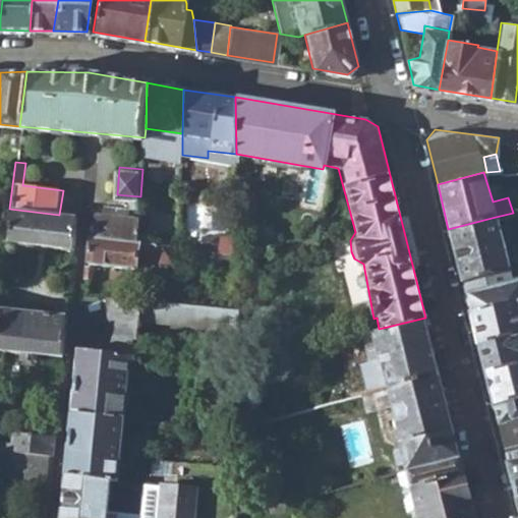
[(88,236),(138,241),(140,203),(140,196),(127,195),(126,203),(101,200),(101,212),(96,212),(91,214),(88,236)]
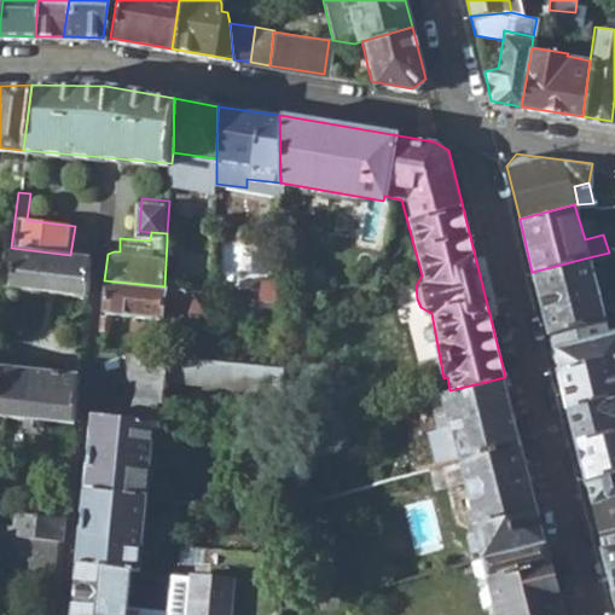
[(88,256),(70,255),(11,248),(6,288),(83,297),(88,256)]
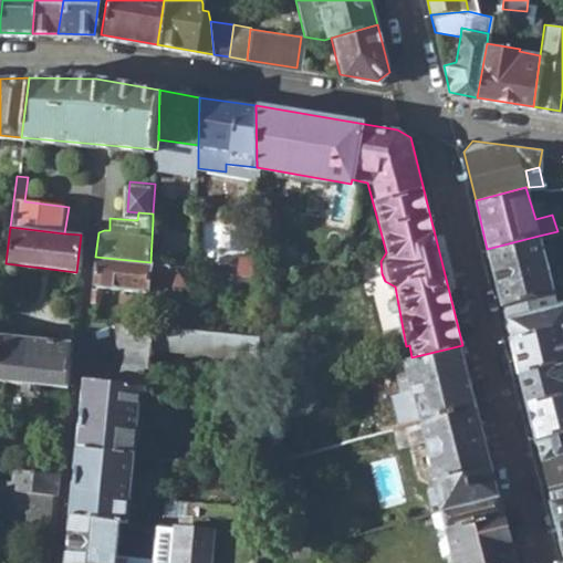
[(487,249),(503,316),(527,311),(524,300),(552,292),(539,236),(487,249)]
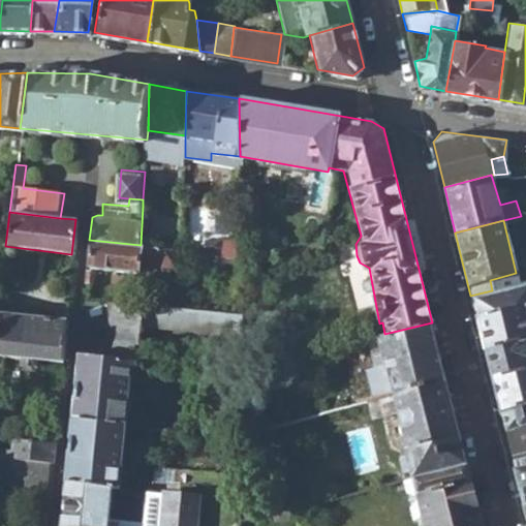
[(214,253),(239,255),(239,238),(217,236),(214,253)]
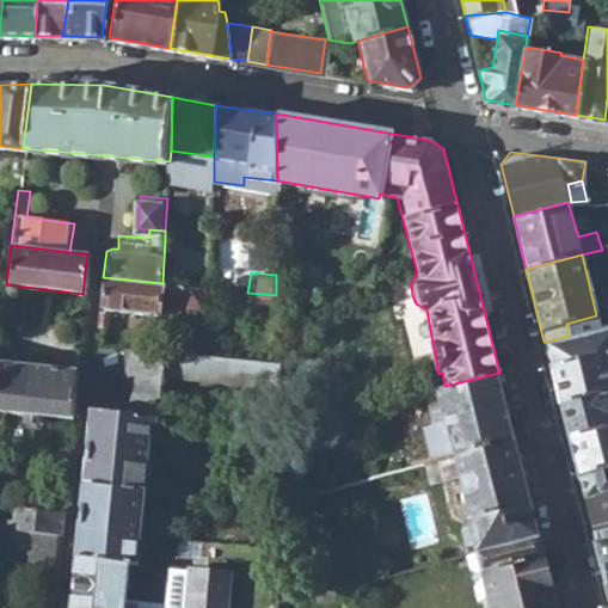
[(198,309),(200,287),(163,283),(103,277),(100,307),(169,314),(167,325),(196,327),(198,309)]
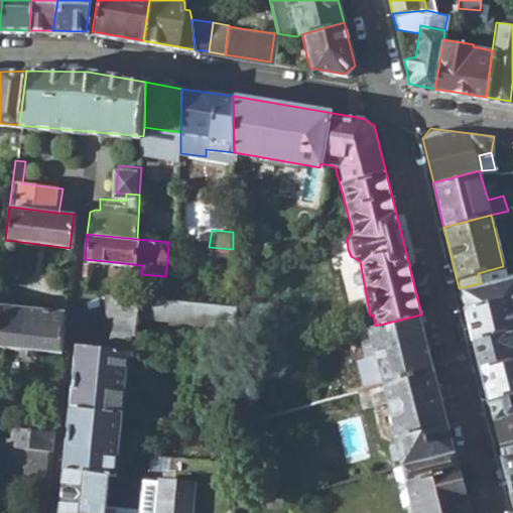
[(168,242),(167,261),(173,261),(175,243),(168,242)]
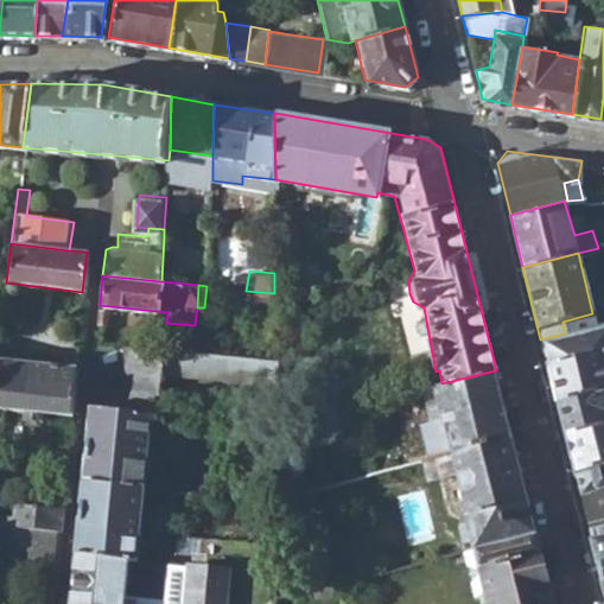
[(540,339),(555,398),(603,386),(603,355),(602,348),(603,347),(603,323),(565,334),(540,339)]
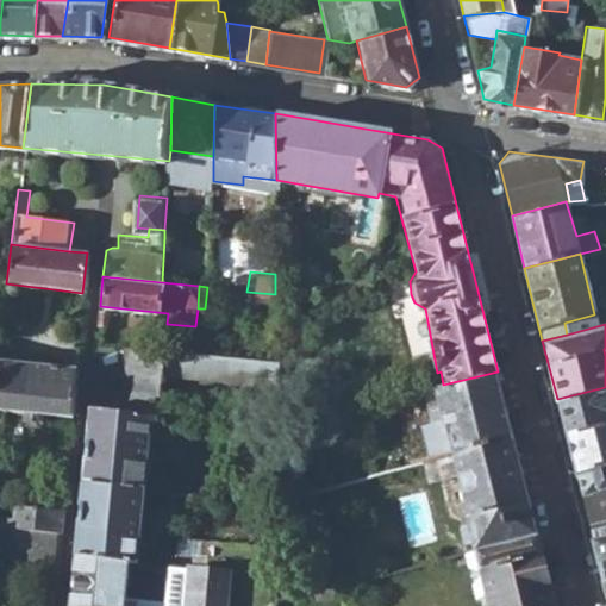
[(123,347),(120,369),(158,372),(161,350),(123,347)]
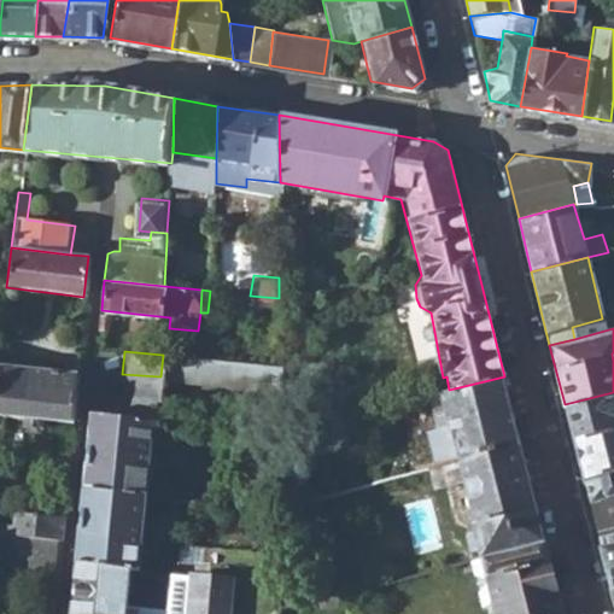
[(279,366),(163,355),(161,376),(161,380),(251,390),(252,393),(279,397),(279,366)]
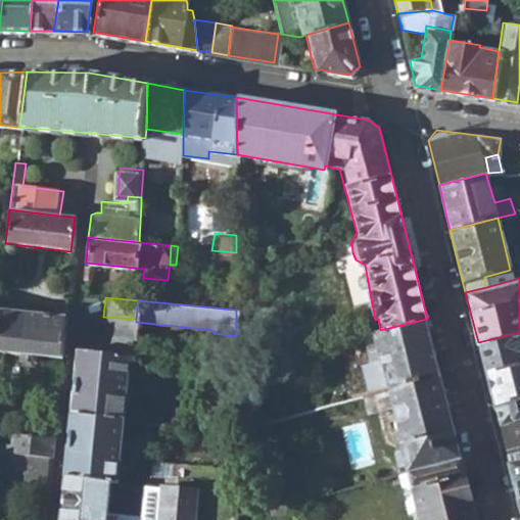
[(63,318),(4,310),(0,351),(59,358),(63,318)]
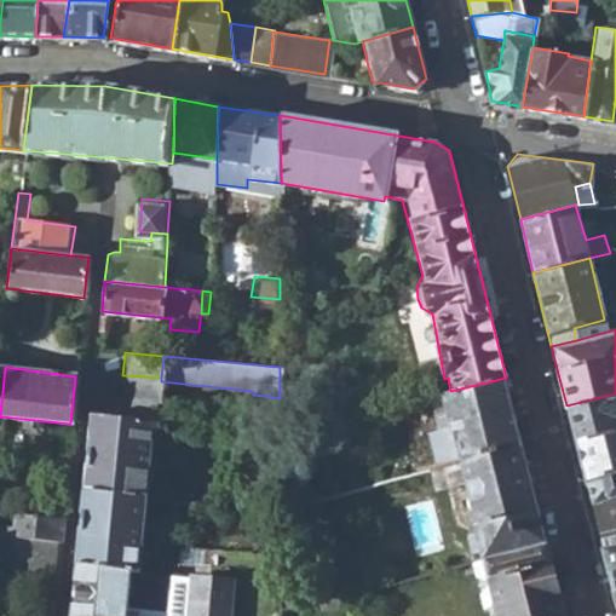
[(122,375),(120,397),(159,401),(161,381),(161,378),(122,375)]
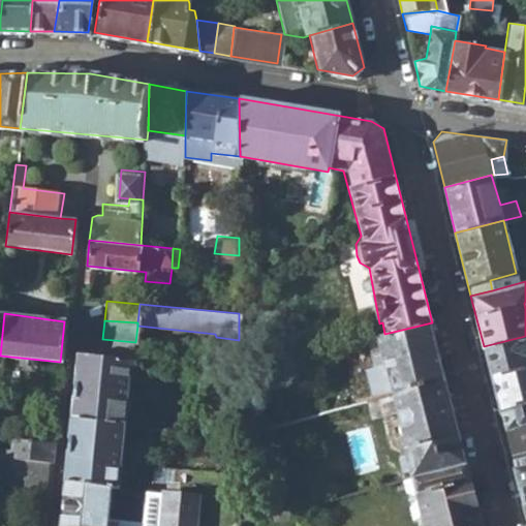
[(363,369),(370,397),(389,391),(444,377),(432,322),(384,334),(362,341),(368,367),(363,369)]
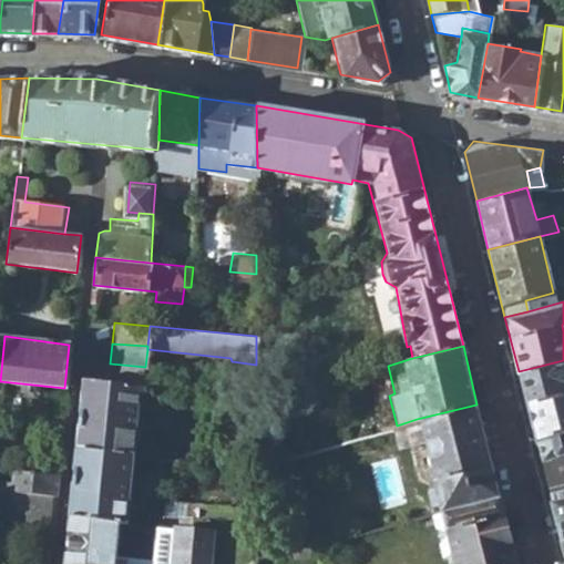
[(563,360),(519,371),(527,403),(563,395),(563,360)]
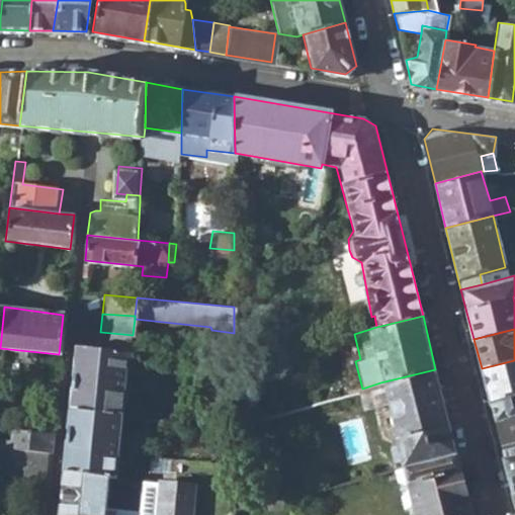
[(100,332),(98,349),(129,353),(132,353),(133,335),(100,332)]
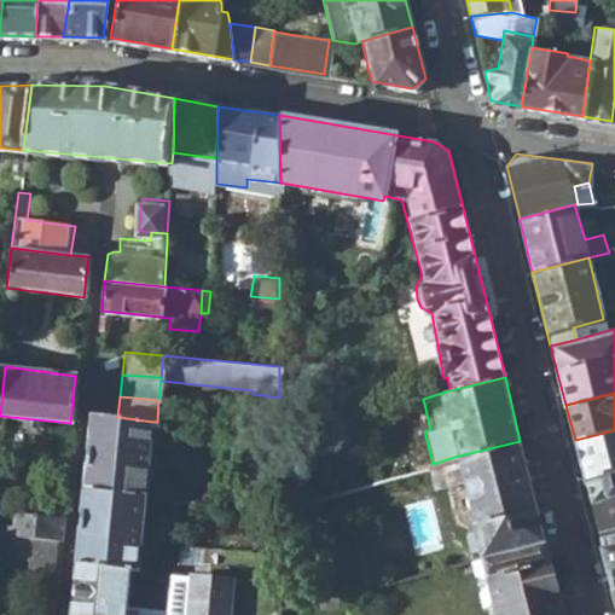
[(91,415),(82,489),(146,494),(154,422),(117,417),(91,415)]
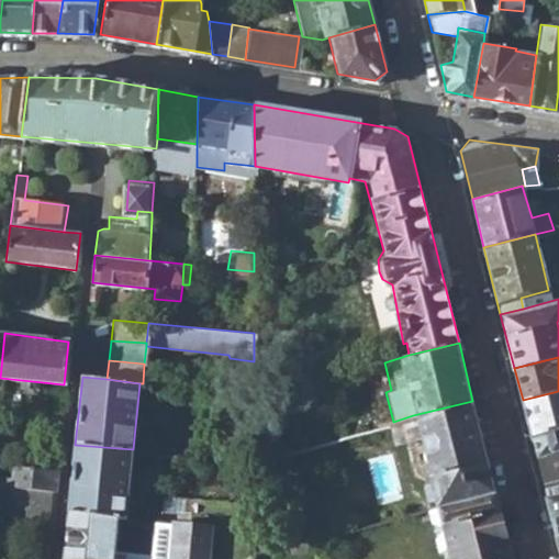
[(558,391),(523,400),(541,478),(558,473),(558,391)]
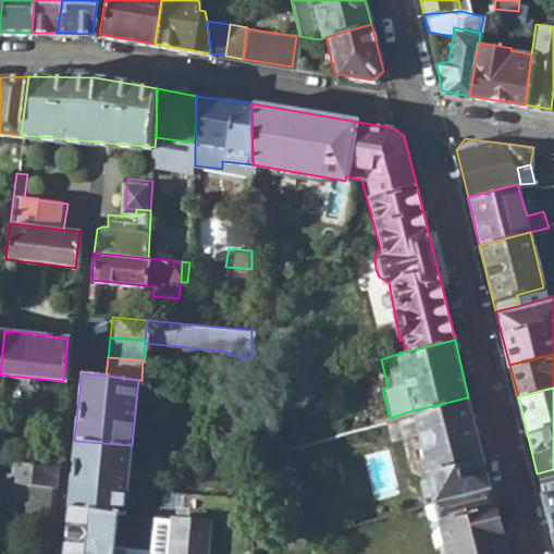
[(429,490),(431,500),(491,484),(468,397),(409,411),(415,432),(426,476),(416,478),(419,493),(429,490)]
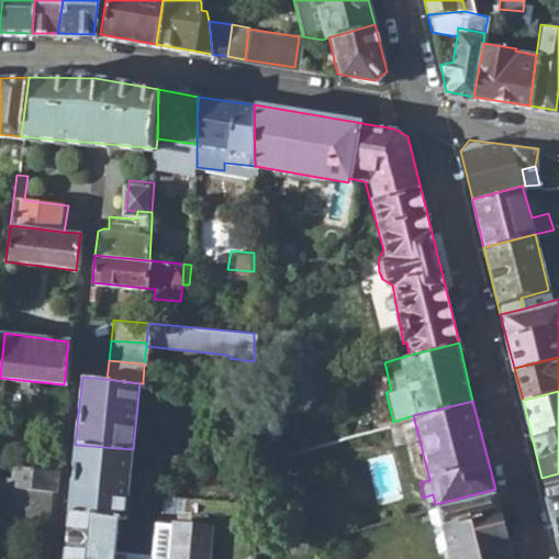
[(390,444),(418,436),(413,415),(393,422),(386,423),(390,444)]
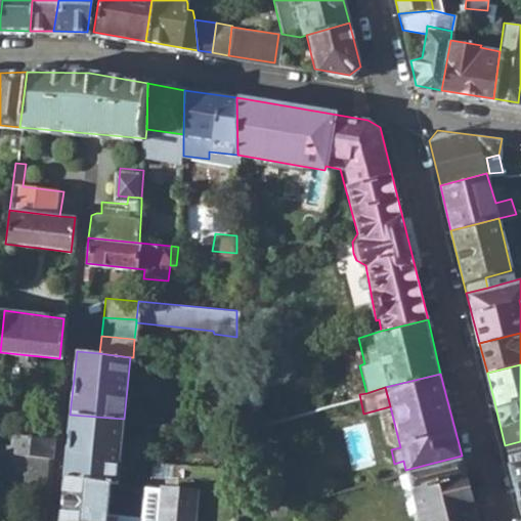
[(70,415),(62,476),(111,480),(119,481),(124,419),(70,415)]
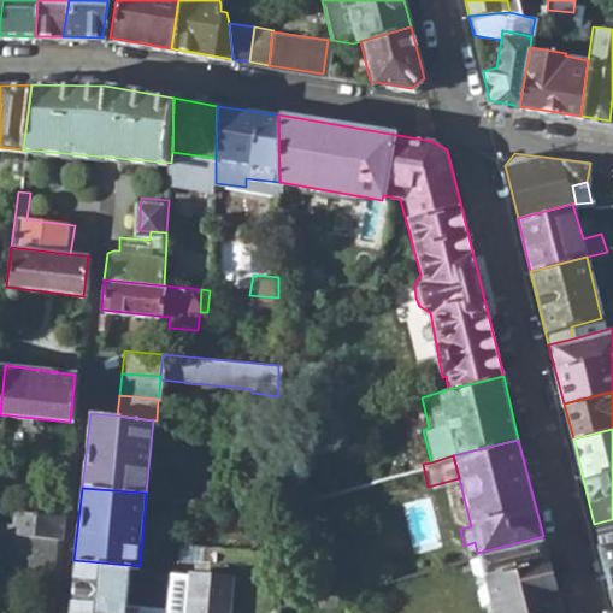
[(0,530),(59,537),(60,514),(12,510),(10,522),(0,520),(0,530)]
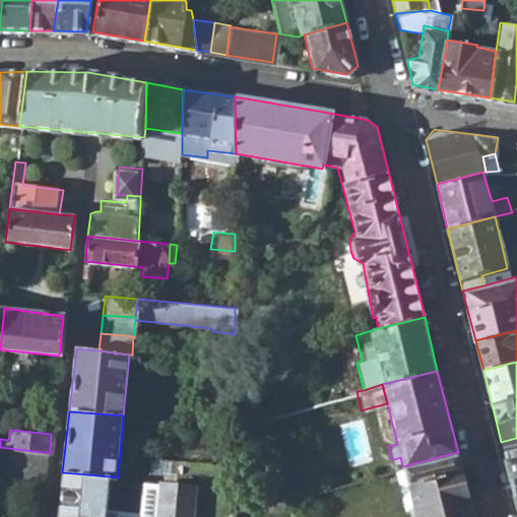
[(0,464),(27,467),(28,464),(48,466),(50,453),(0,447),(0,464)]
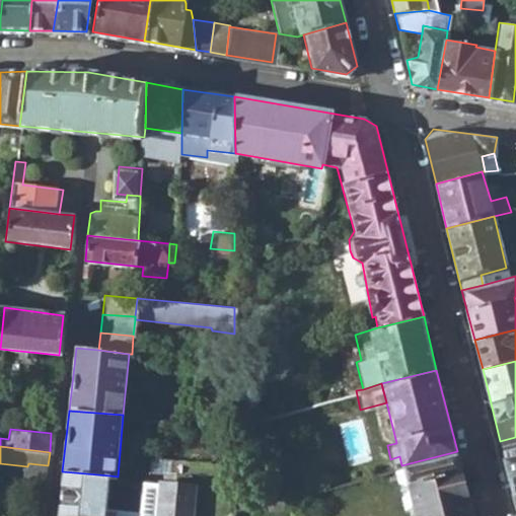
[(515,448),(502,451),(515,507),(515,448)]
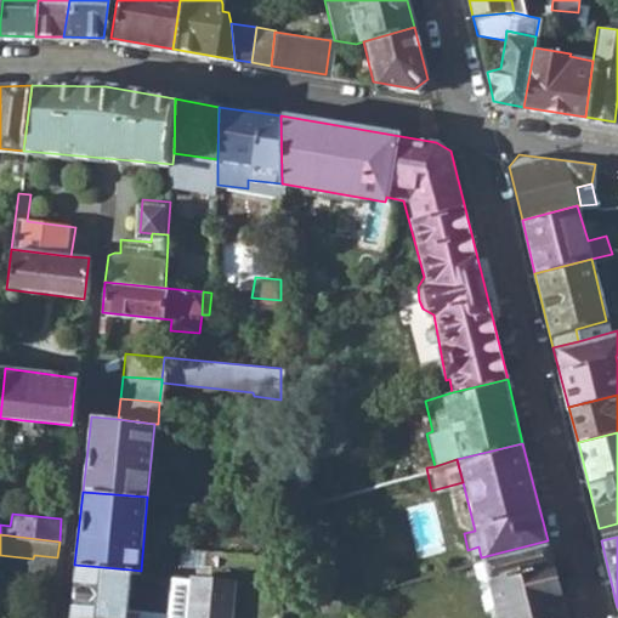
[(493,605),(495,617),(566,617),(548,540),(481,557),(493,605)]
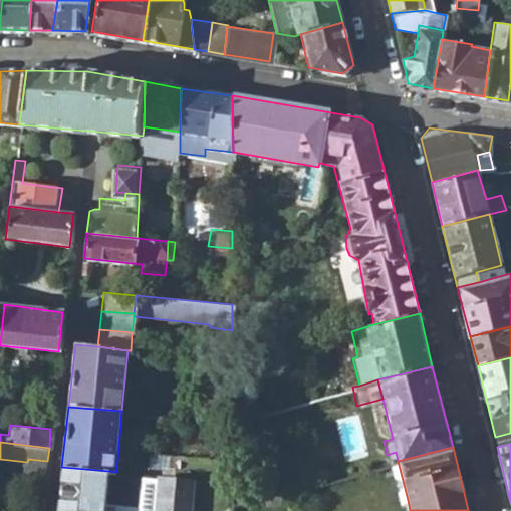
[(398,502),(408,500),(398,461),(388,464),(398,502)]
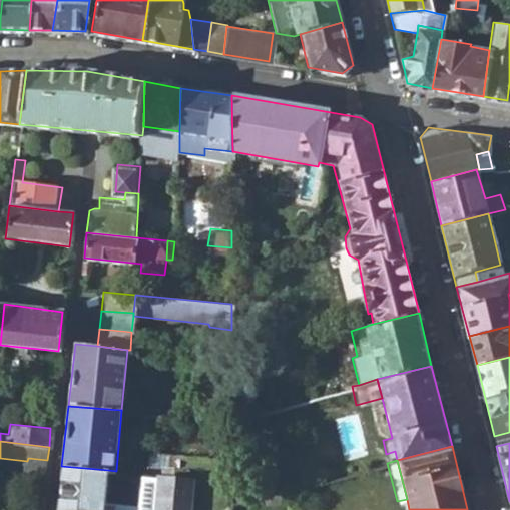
[(57,509),(104,509),(108,470),(61,466),(57,509)]
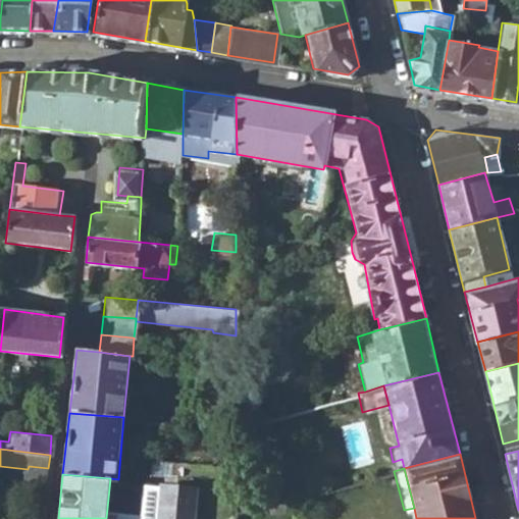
[(156,482),(152,518),(198,518),(200,486),(156,482)]
